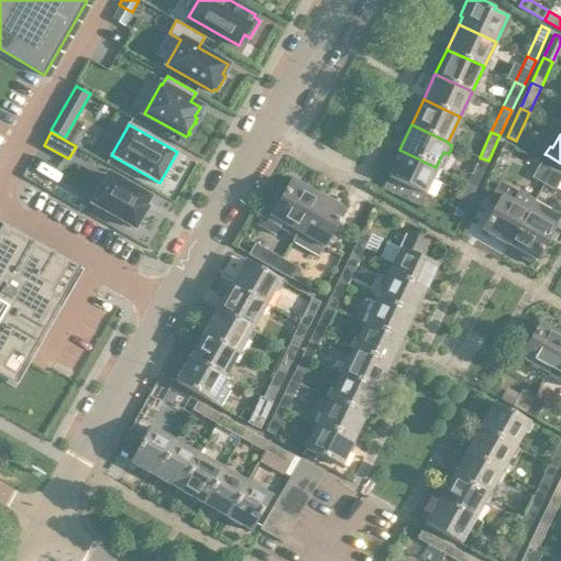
[(399,150),(387,175),(382,186),(418,204),(431,176),(437,179),(440,171),(436,168),(436,167),(399,150)]
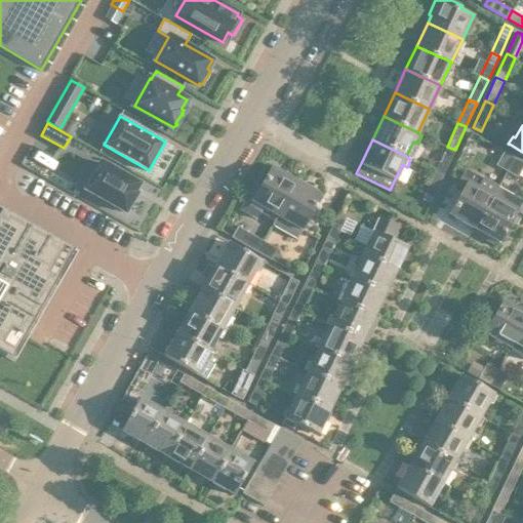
[(455,150),(447,147),(436,169),(444,173),(455,150)]
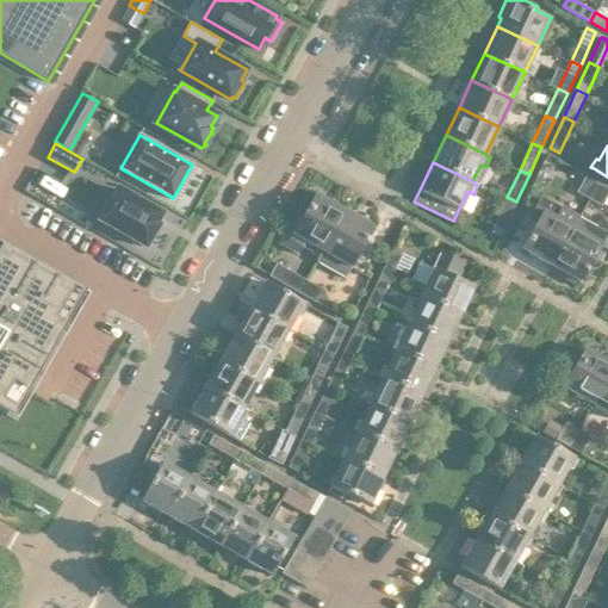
[(589,199),(599,181),(587,175),(577,192),(589,199)]
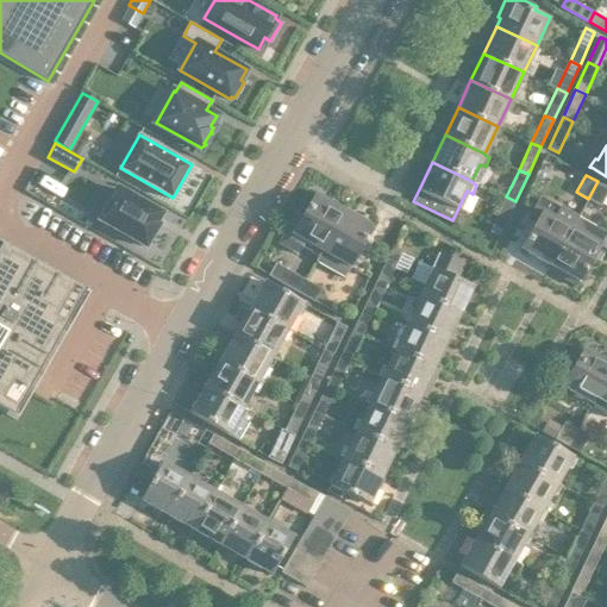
[(606,186),(598,181),(588,199),(601,206),(606,195),(606,186)]
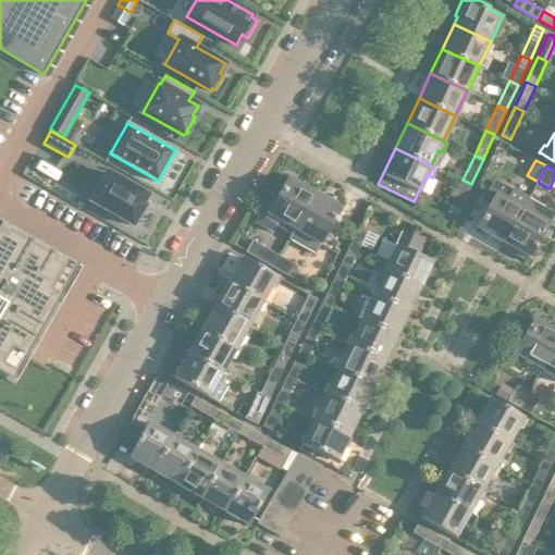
[(108,172),(91,200),(109,210),(107,213),(121,222),(123,219),(133,224),(144,206),(142,205),(147,195),(108,172)]
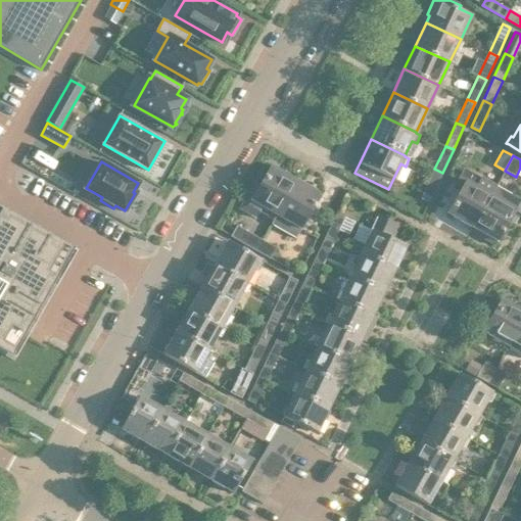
[(254,181),(239,207),(255,217),(258,211),(273,220),(296,179),(271,164),(259,184),(254,181)]
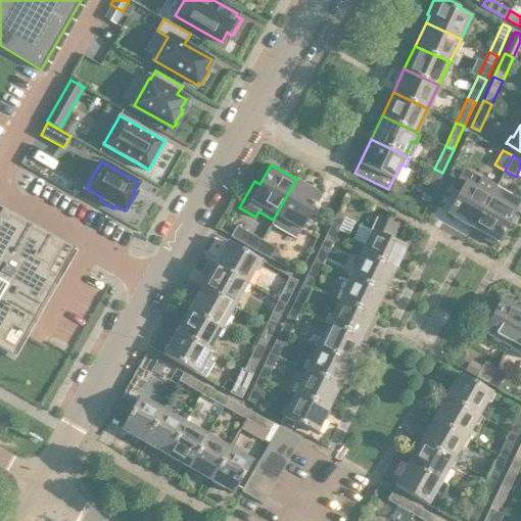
[(442,173),(434,169),(423,193),(431,197),(442,173)]
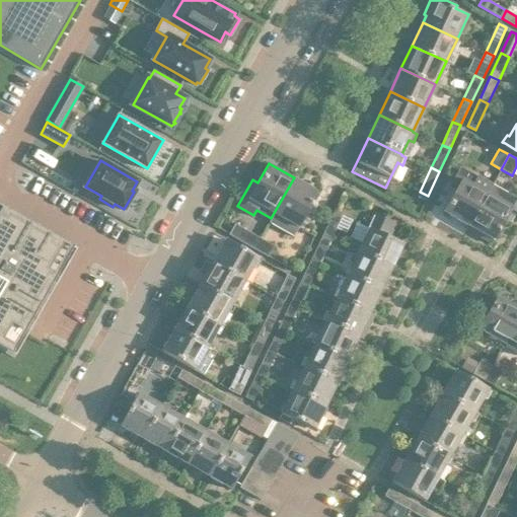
[(473,183),(463,177),(444,210),(469,224),(488,192),(489,193),(493,185),(490,182),(490,183),(477,176),(473,183)]
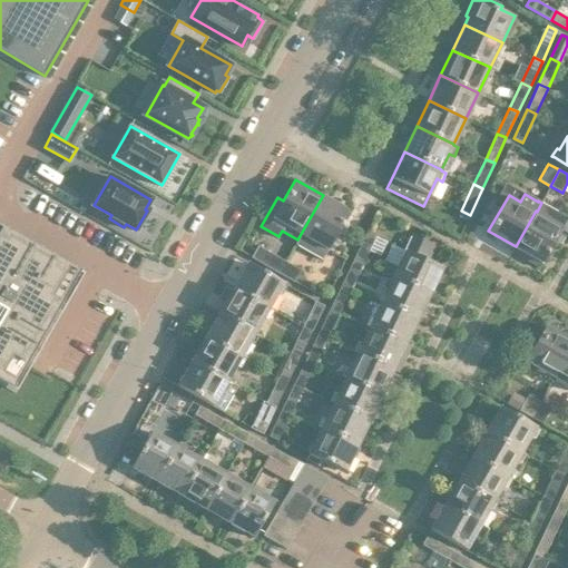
[(323,195),(297,240),(295,243),(322,258),(350,211),(323,195)]
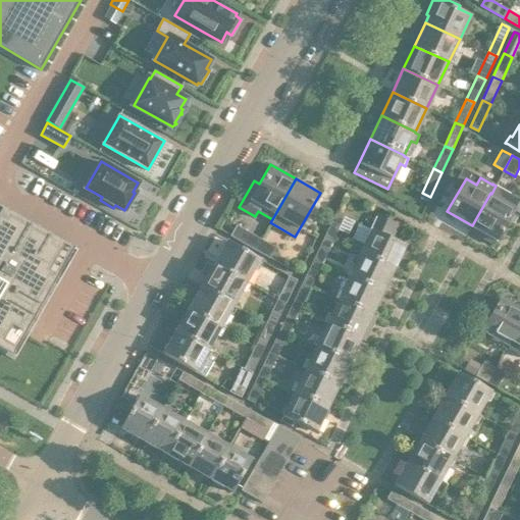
[(490,193),(472,225),(497,240),(519,201),(519,198),(496,186),(491,194),(490,193)]
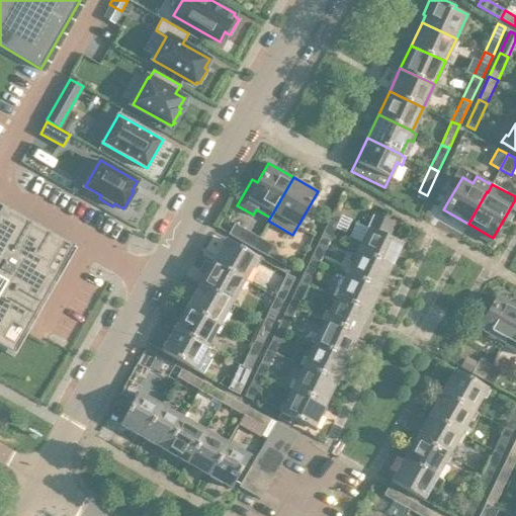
[(342,216),(333,211),(322,234),(331,238),(342,216)]
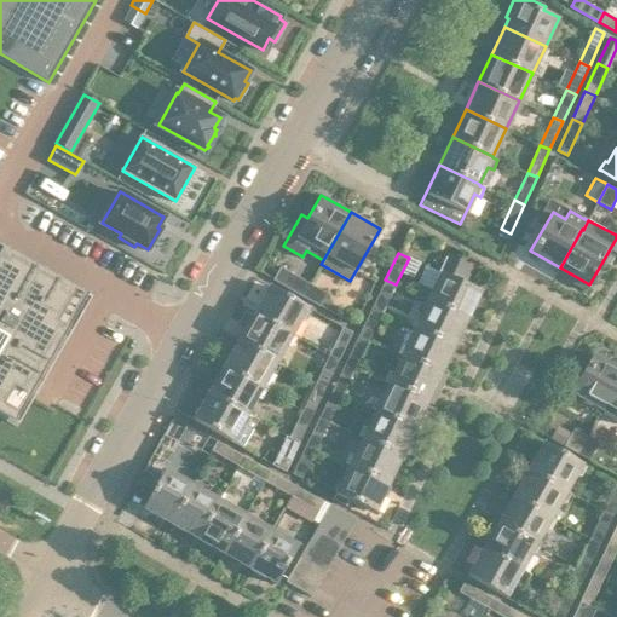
[(449,254),(432,289),(428,288),(424,298),(427,299),(466,318),(480,289),(465,282),(471,270),(470,264),(449,254)]
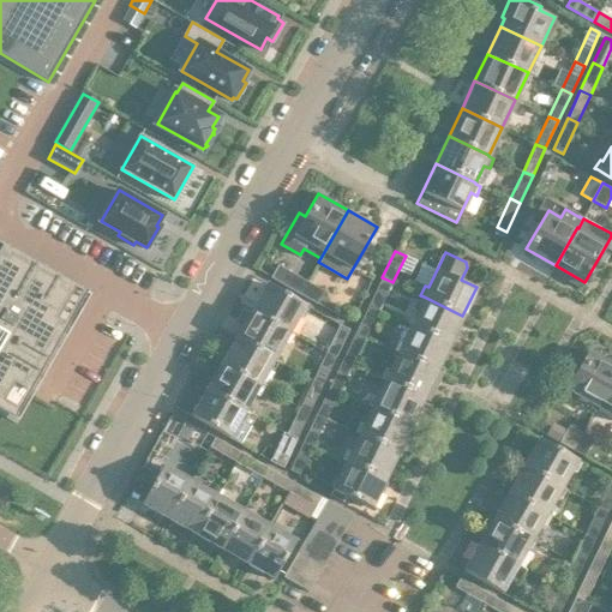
[(0,401),(12,408),(13,407),(75,299),(0,256),(0,401)]
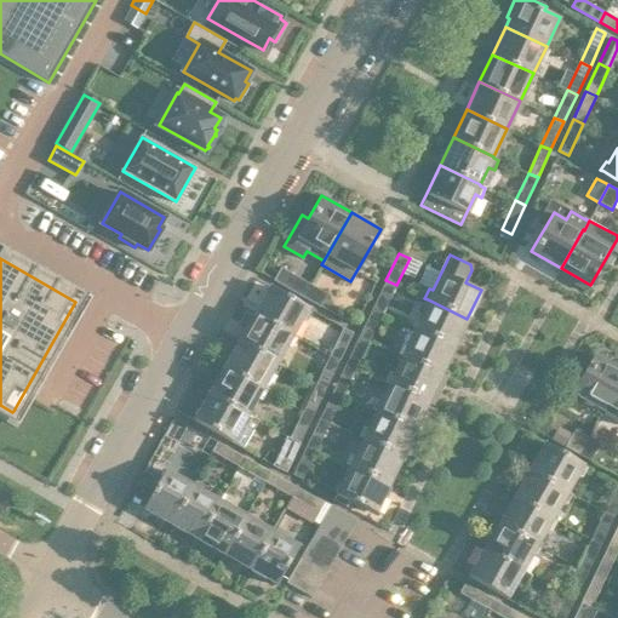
[(274,280),(302,297),(310,284),(281,268),(274,280)]
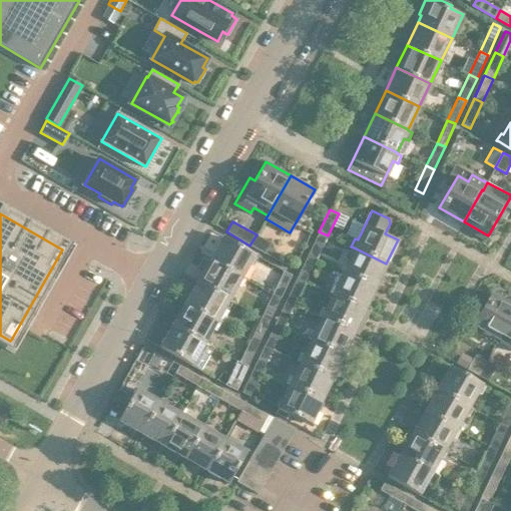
[(328,235),(319,231),(309,254),(317,259),(328,235)]
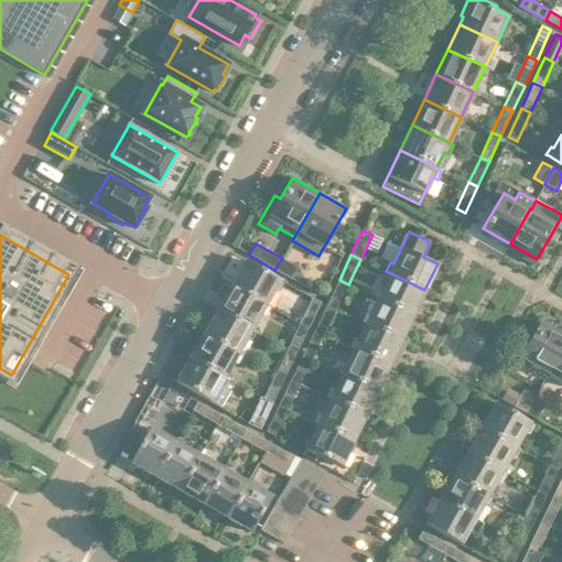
[(299,268),(282,258),(274,270),(292,279),(299,268)]
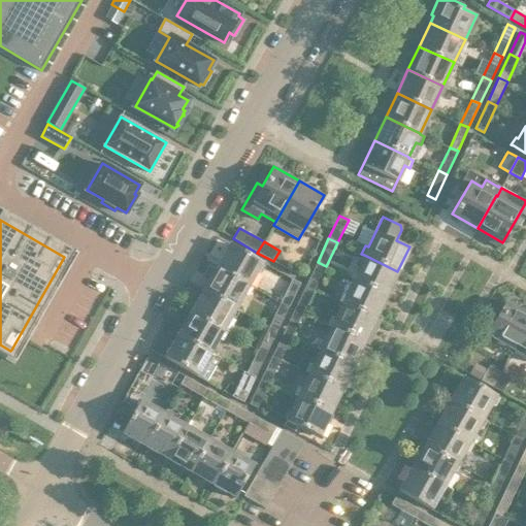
[(230,242),(217,266),(249,284),(262,261),(230,242)]
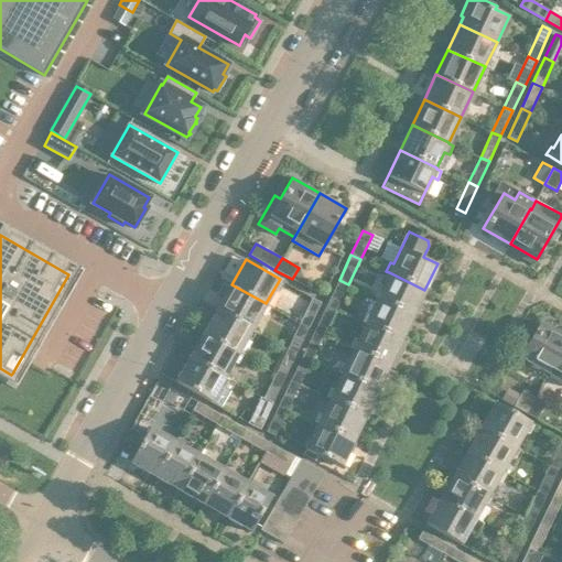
[(389,272),(381,289),(378,288),(375,296),(377,298),(413,314),(424,290),(389,272)]
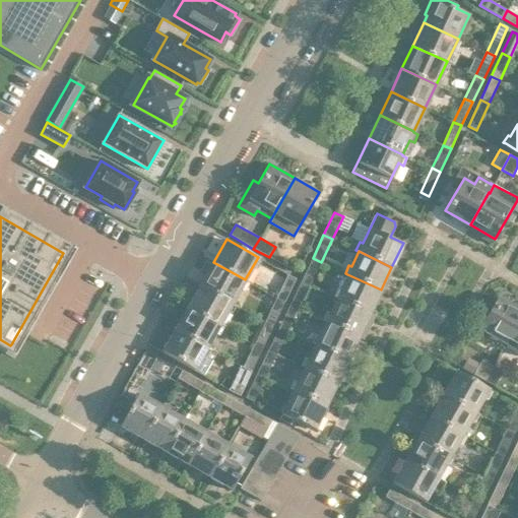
[(321,262),(313,258),(302,280),(310,284),(321,262)]
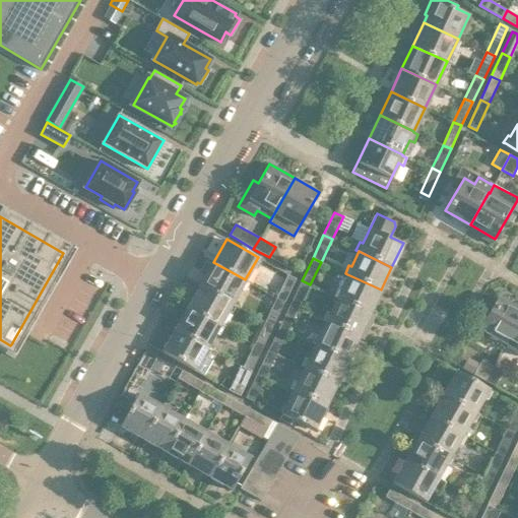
[(200,283),(232,302),(245,279),(213,262),(200,283)]
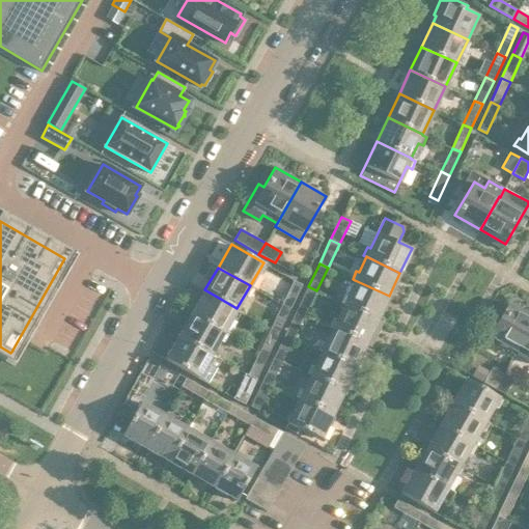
[(303,284),(294,280),(282,304),(290,308),(303,284)]
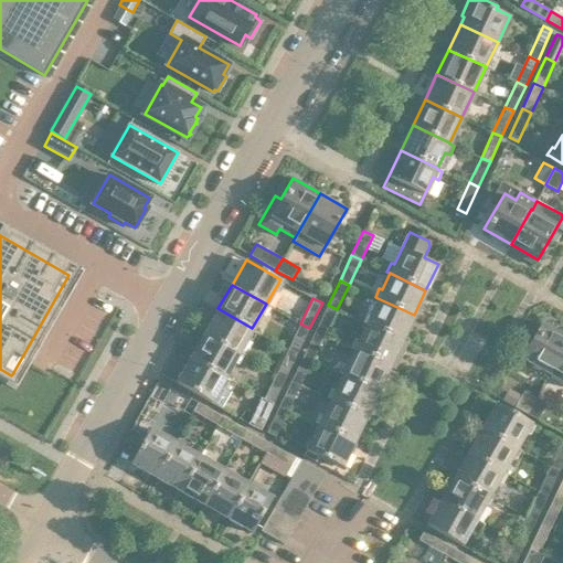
[(417,317),(414,315),(378,298),(365,324),(402,340),(405,342),(417,317)]
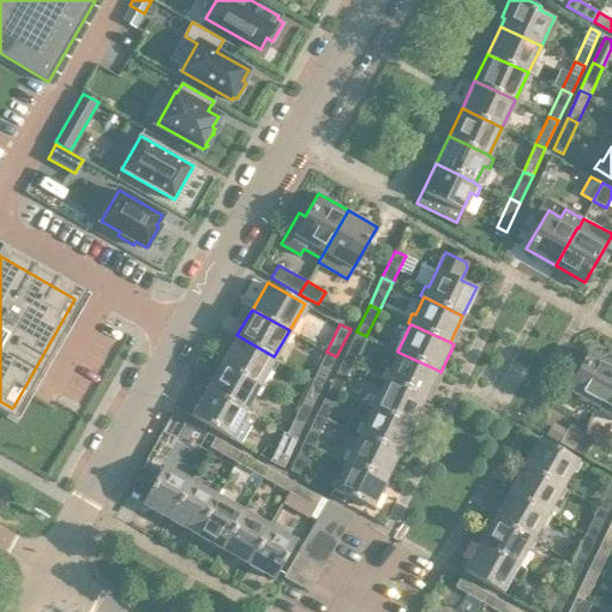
[(366,336),(357,331),(343,359),(353,364),(366,336)]
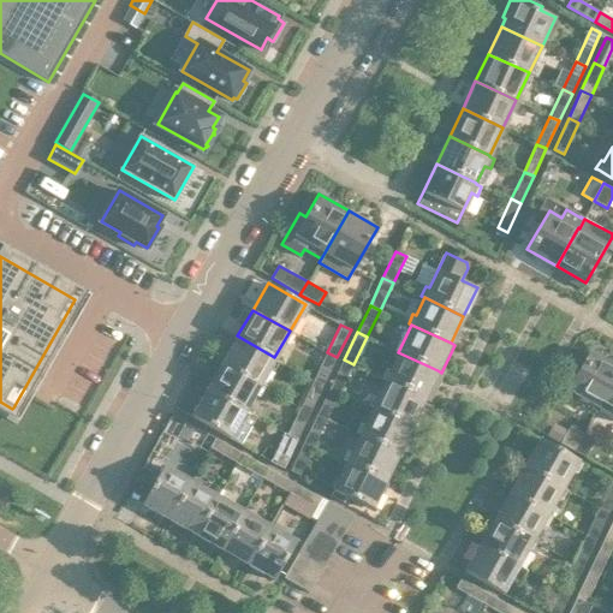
[(222,362),(260,384),(274,357),(237,335),(222,362)]
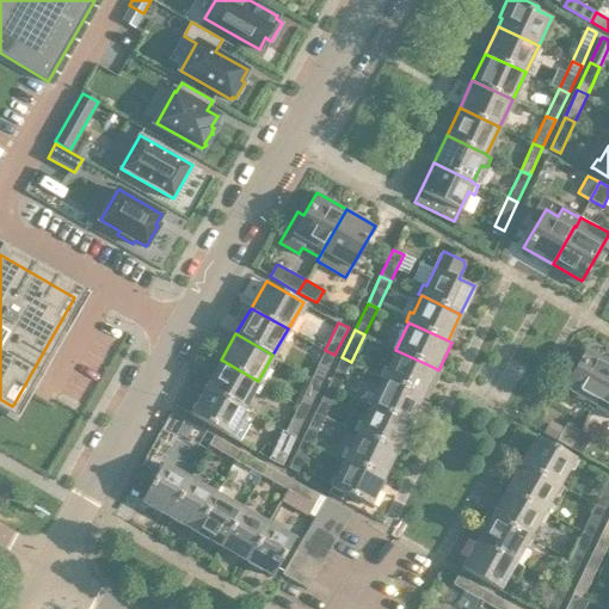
[(564,387),(594,404),(608,375),(608,362),(586,349),(564,387)]
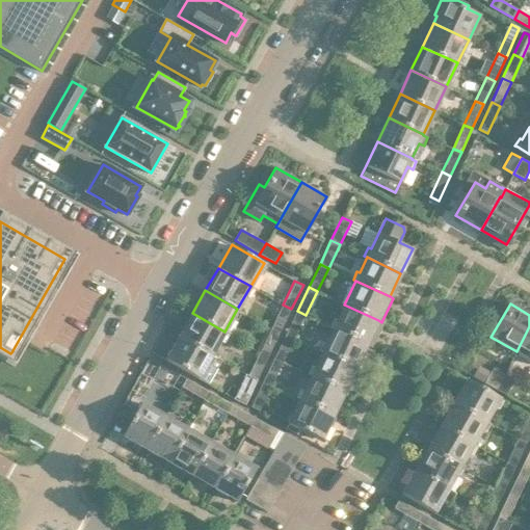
[(291,309),(283,305),(271,328),(280,333),(291,309)]
